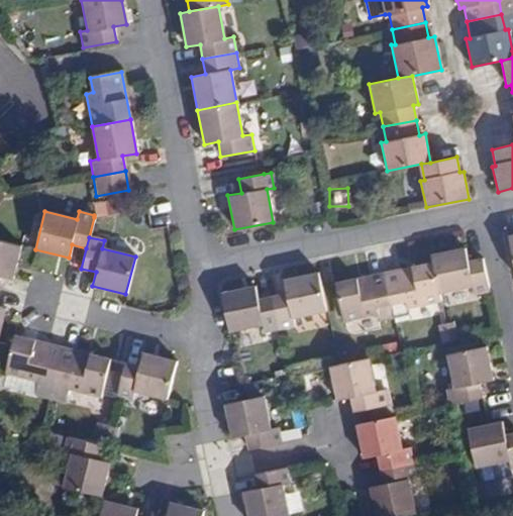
[(0,277),(12,280),(20,245),(0,240),(0,277)]
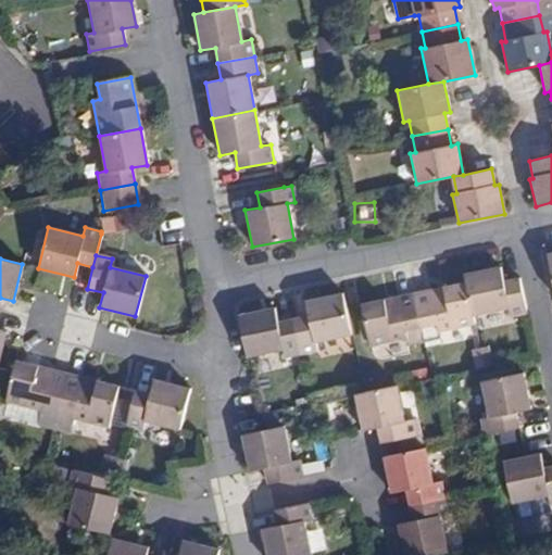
[(509,317),(526,314),(518,278),(502,281),(499,267),(463,275),(465,284),(471,315),(506,307),(509,317)]
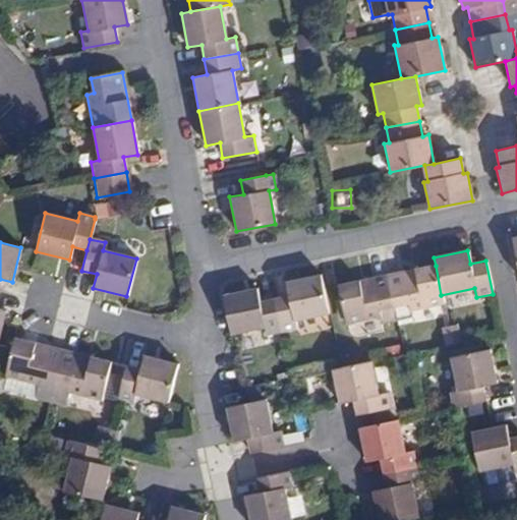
[(393,307),(396,321),(410,318),(409,310),(443,304),(441,295),(436,266),(387,275),(393,307)]
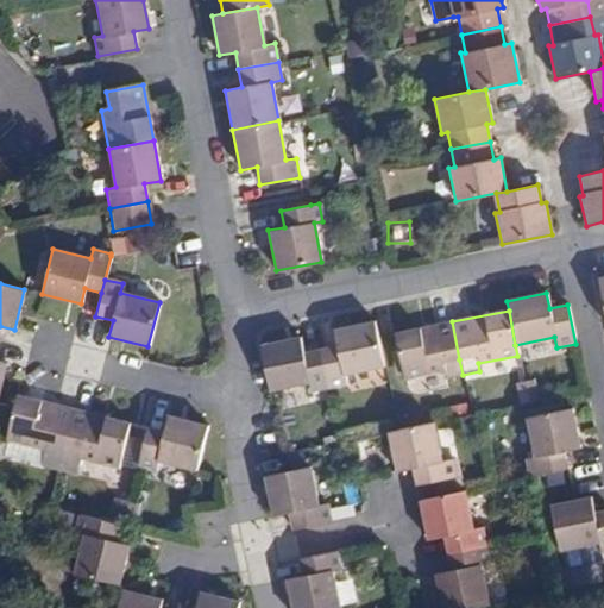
[(345,375),(383,367),(377,338),(373,321),(333,330),(337,345),(320,349),(328,387),(347,383),(345,375)]
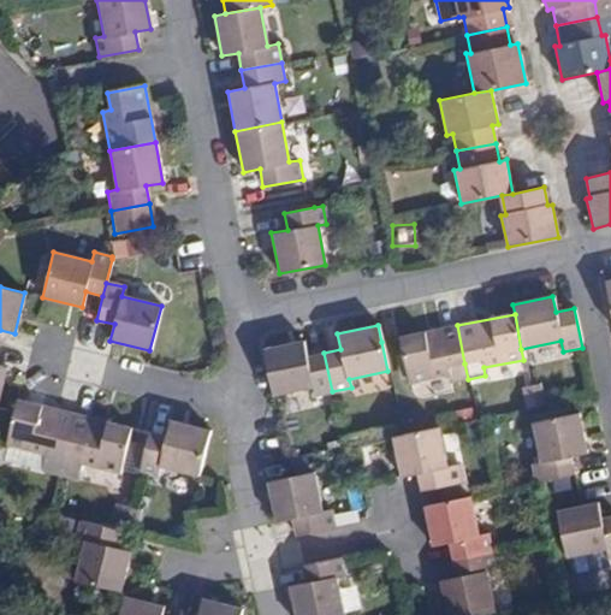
[(448,367),(464,364),(457,325),(399,336),(399,337),(409,383),(449,376),(448,367)]
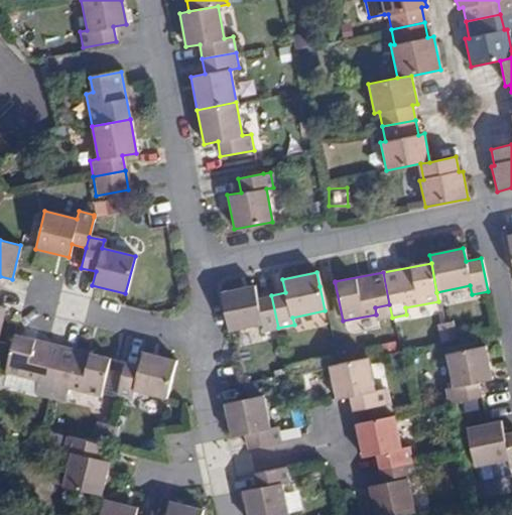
[(262,332),(278,328),(271,295),(256,298),(253,285),(220,292),(228,331),(261,324),(262,332)]
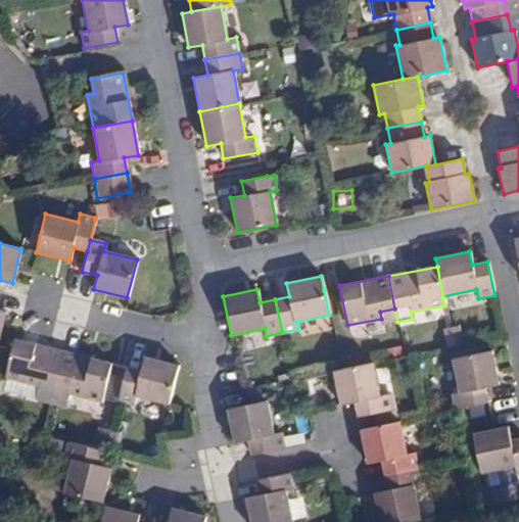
[(13,339),(4,377),(37,385),(34,398),(49,402),(62,351),(13,339)]
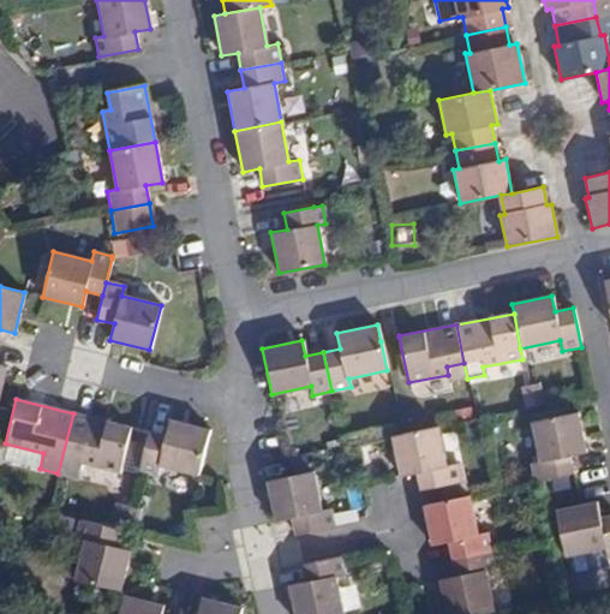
[(73,413),(58,474),(76,478),(81,462),(119,471),(130,428),(73,413)]
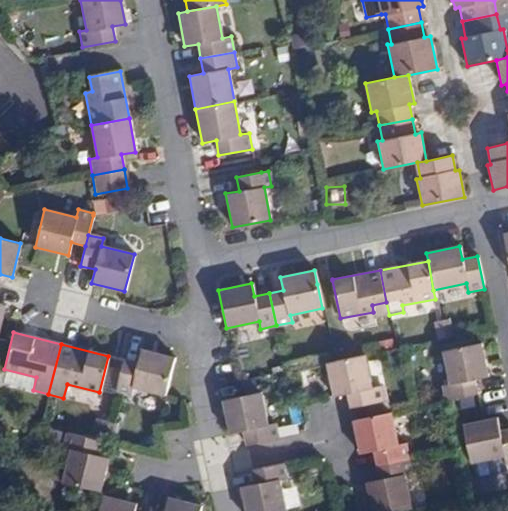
[(441,385),(445,401),(477,394),(475,380),(487,377),(480,344),(443,351),(449,383),(441,385)]
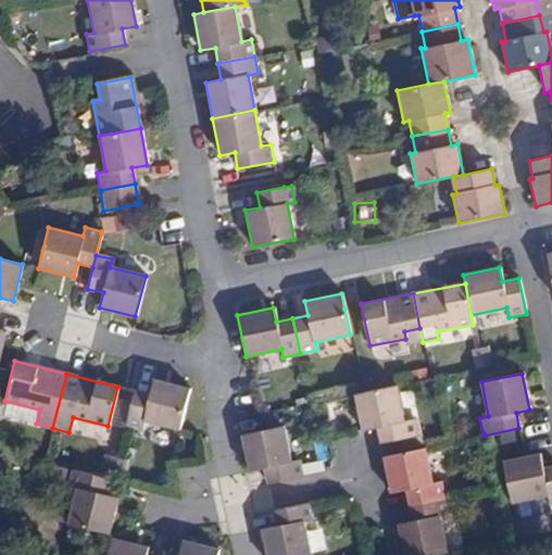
[(150,394),(134,390),(126,426),(142,429),(143,421),(179,429),(189,388),(153,380),(150,394)]
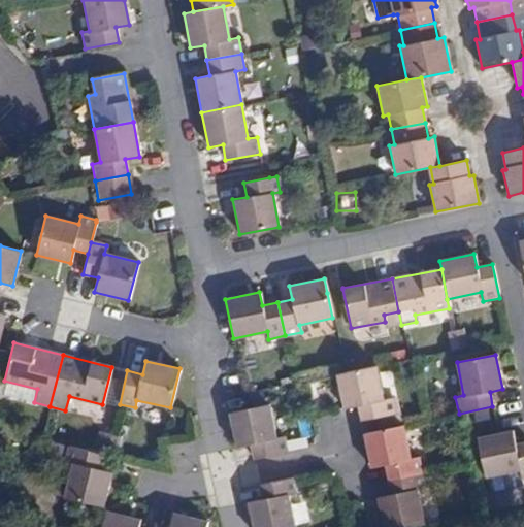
[(360,421),(381,417),(394,415),(391,397),(384,399),(377,366),(344,372),(335,374),(342,409),(357,406),(360,421)]
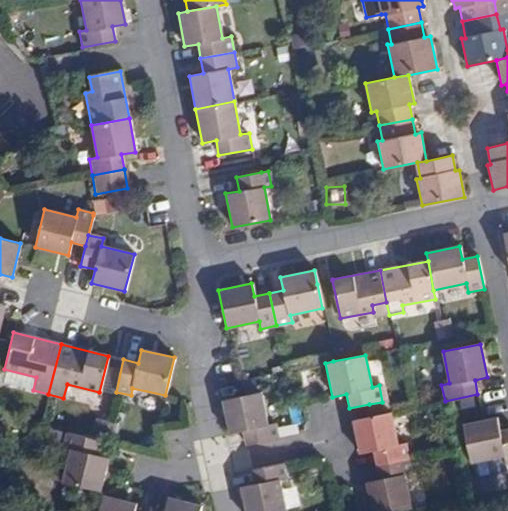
[(113,389),(120,360),(109,358),(102,386),(113,389)]
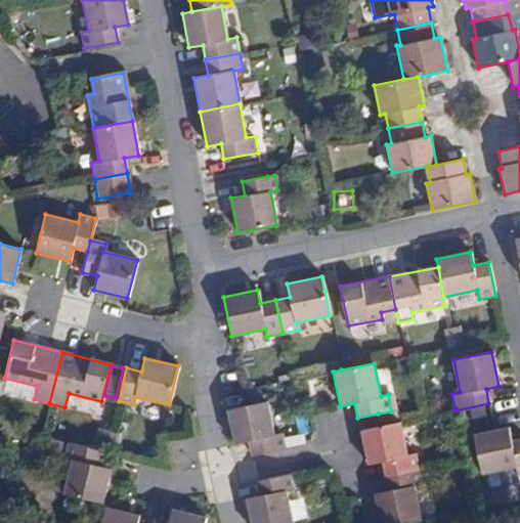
[(326,380),(309,384),(312,400),(330,396),(326,380)]
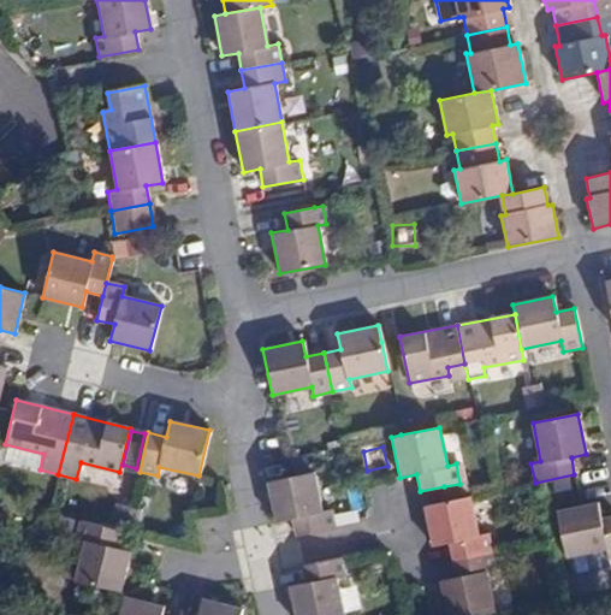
[(296,536),(334,528),(331,508),(322,510),(314,472),(290,477),(267,482),(276,522),(292,519),(296,536)]
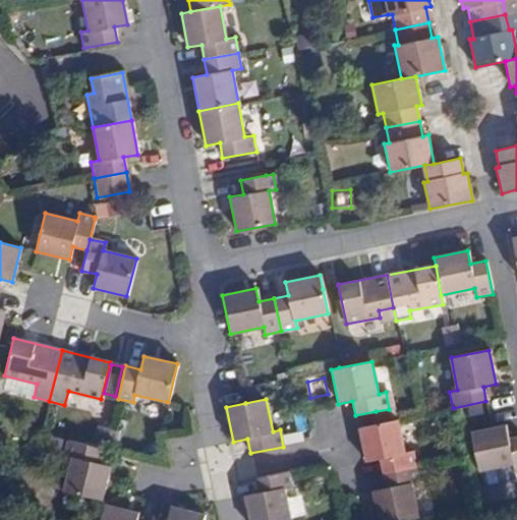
[(383,473),(415,466),(412,449),(404,451),(398,419),(378,423),(358,427),(365,462),(380,459),(383,473)]
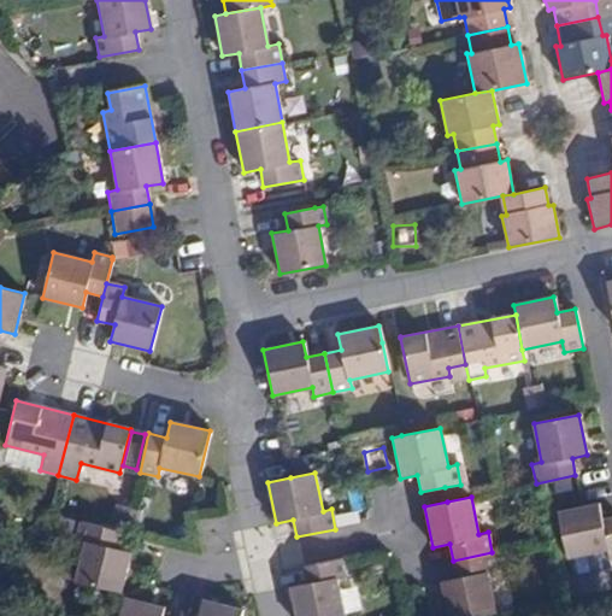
[(611,557),(611,516),(601,518),(598,503),(582,506),(558,511),(566,557),(607,549),(608,558),(611,557)]
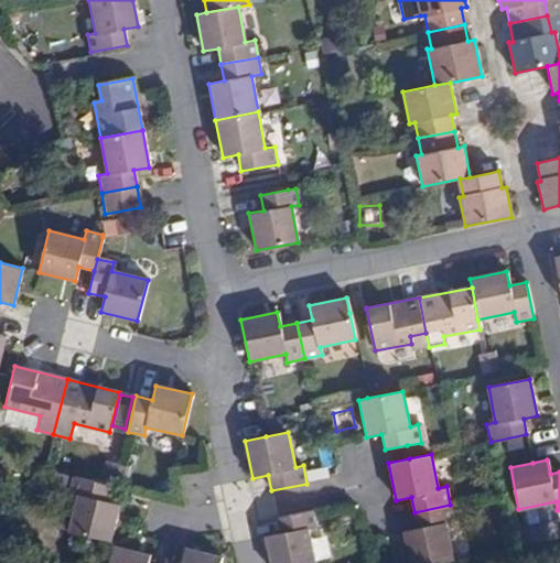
[(68,530),(97,538),(110,540),(118,505),(104,501),(108,485),(72,477),(68,493),(77,495),(68,530)]
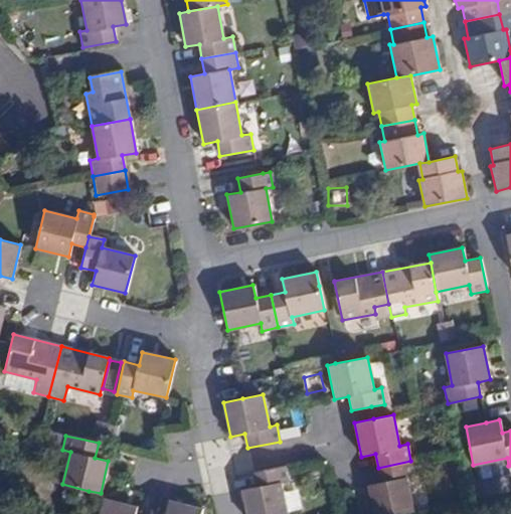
[(381,483),(368,485),(374,513),(388,513),(412,509),(406,477),(413,476),(410,461),(378,468),(381,483)]
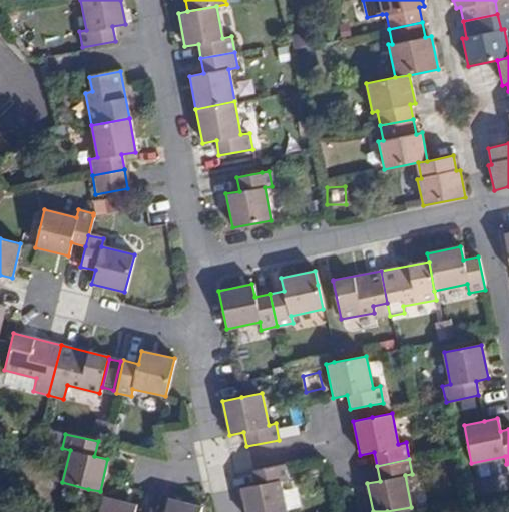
[(288,479),(285,464),(251,470),(255,486),(241,488),(245,511),(287,511),(281,480),(288,479)]
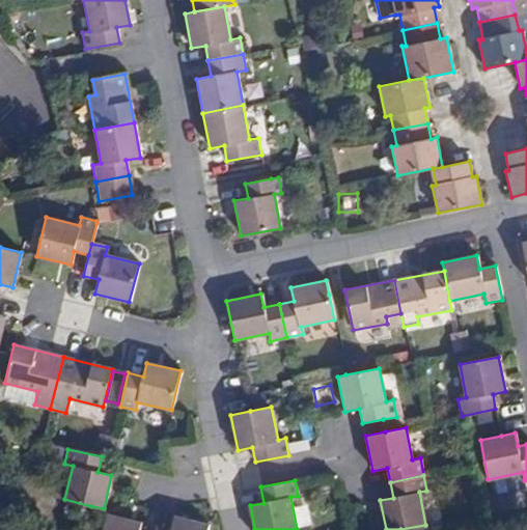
[(106,514),(103,526),(102,529),(138,529),(141,523),(106,514)]
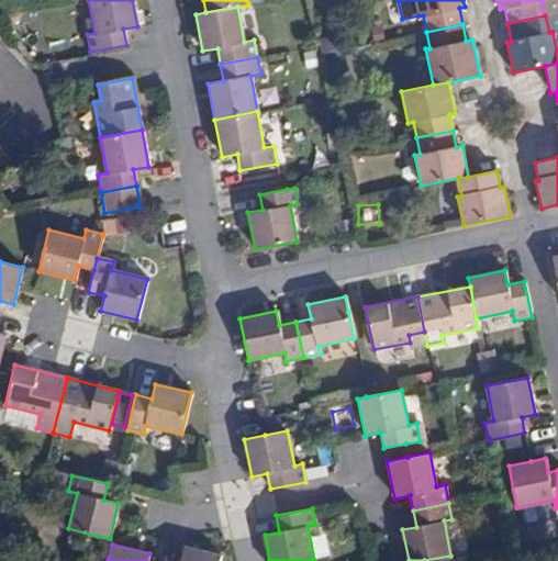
[(165,557),(164,560),(218,560),(220,554),(185,547),(181,560),(165,557)]
